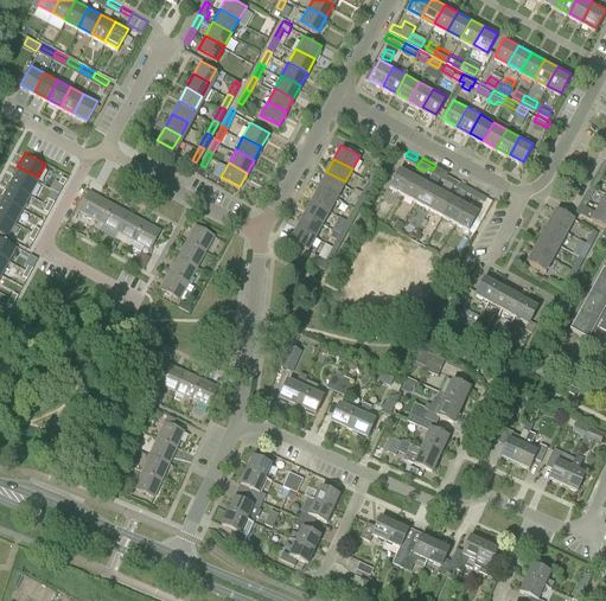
[(368,178),(374,180),(381,167),(376,164),(368,178)]
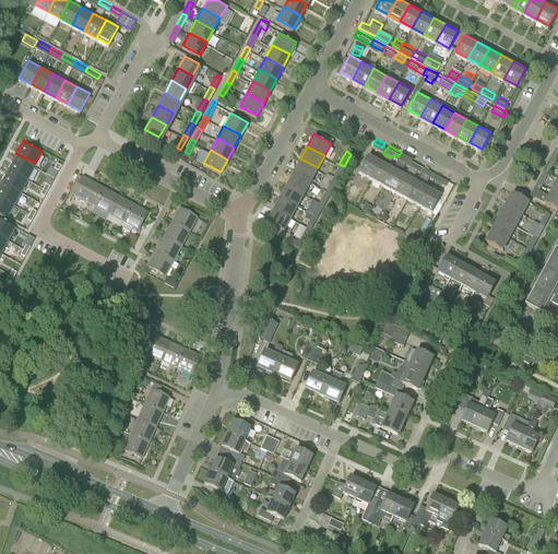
[(381,158),(369,152),(359,169),(372,176),(381,158)]
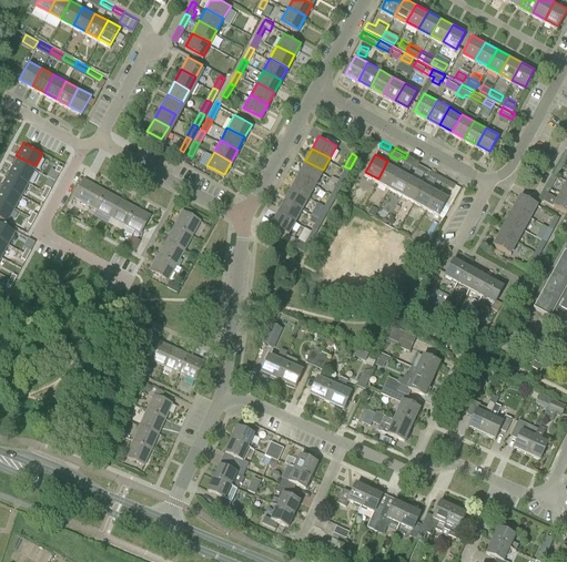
[(417,165),(419,161),(407,154),(405,159),(417,165)]
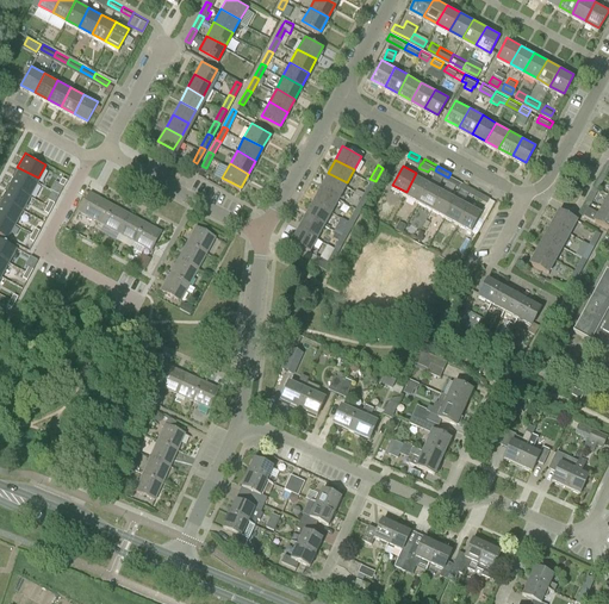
[(17,167),(10,181),(31,192),(38,178),(17,167)]
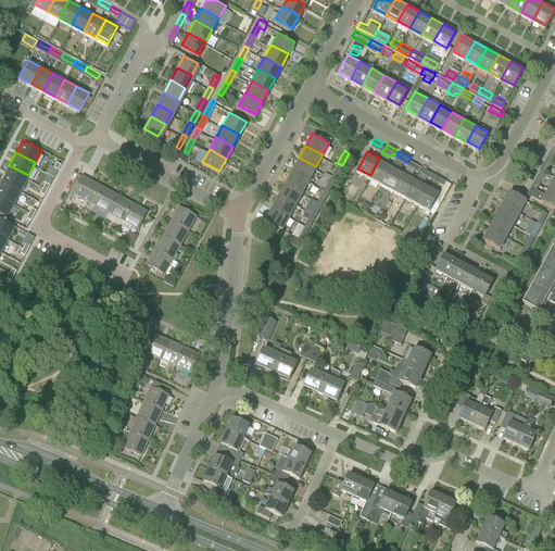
[(545,170),(552,158),(547,155),(541,167),(545,170)]
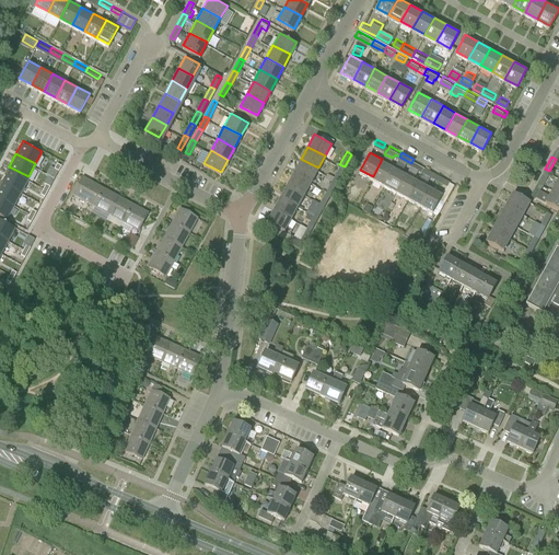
[(312,180),(318,168),(301,159),(294,171),(312,180)]
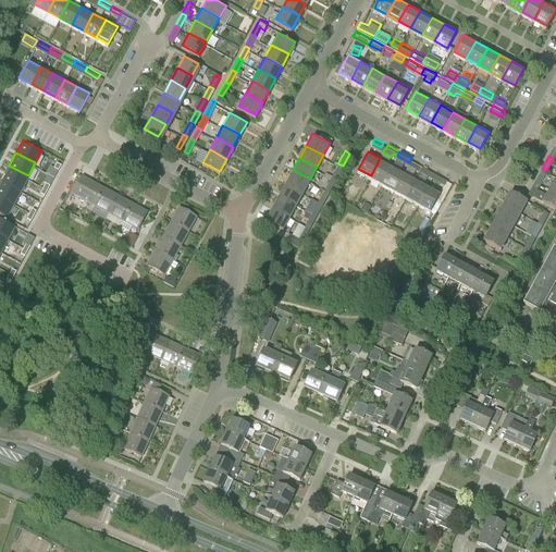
[(383,182),(392,164),(380,158),(371,175),(383,182)]
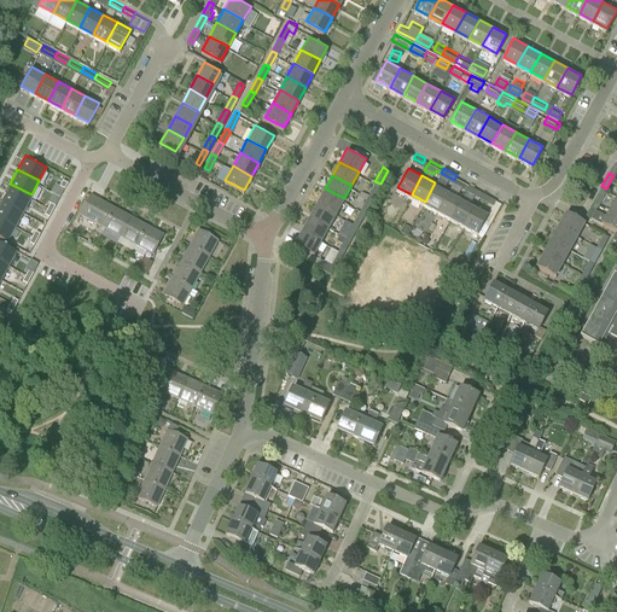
[(467,187),(470,182),(457,175),(454,180),(467,187)]
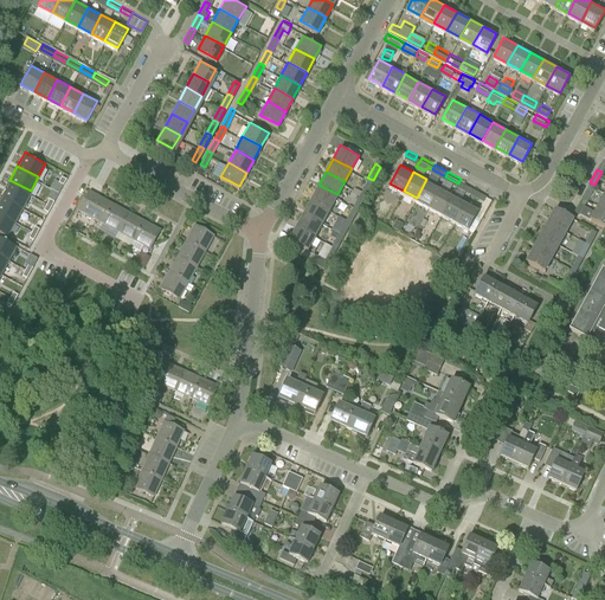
[(365,193),(373,180),(367,178),(360,191),(365,193)]
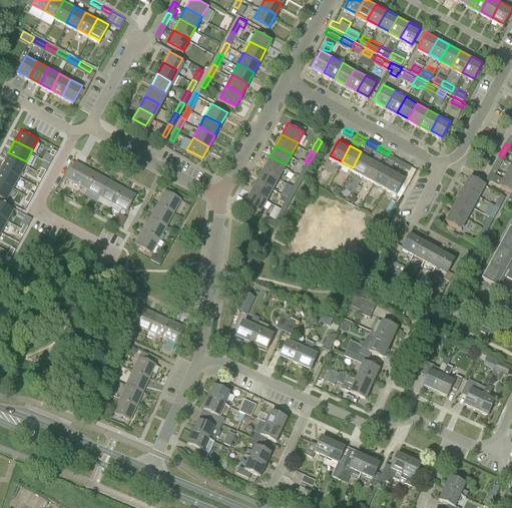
[(364,174),(373,157),(361,151),(353,167),(364,174)]
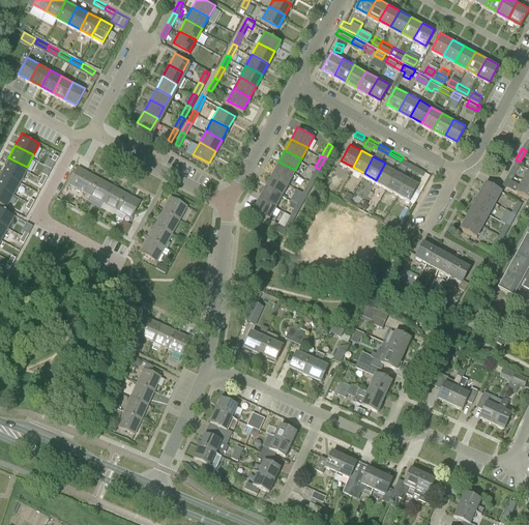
[(412,167),(414,164),(403,156),(401,161),(412,167)]
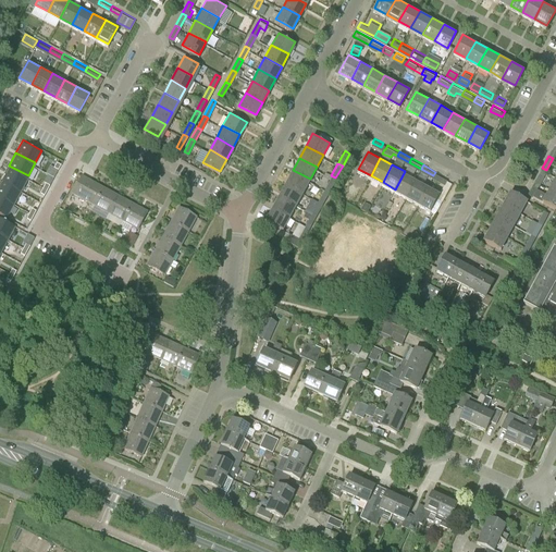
[(9,166),(2,178),(21,188),(28,175),(9,166)]
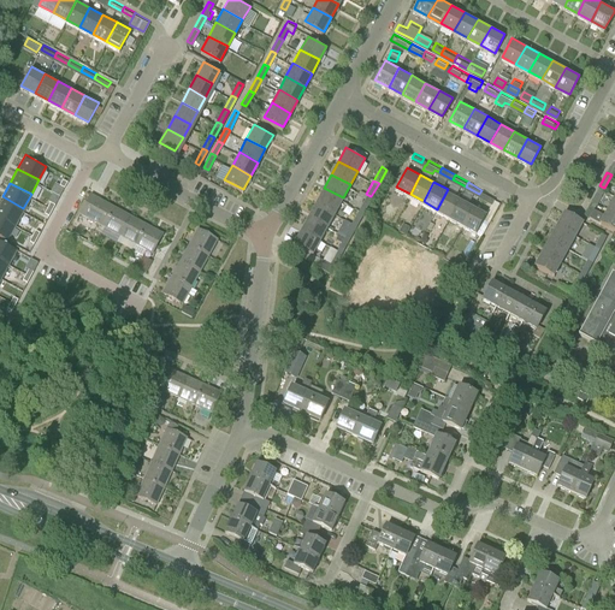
[(597,201),(604,188),(599,185),(592,199),(597,201)]
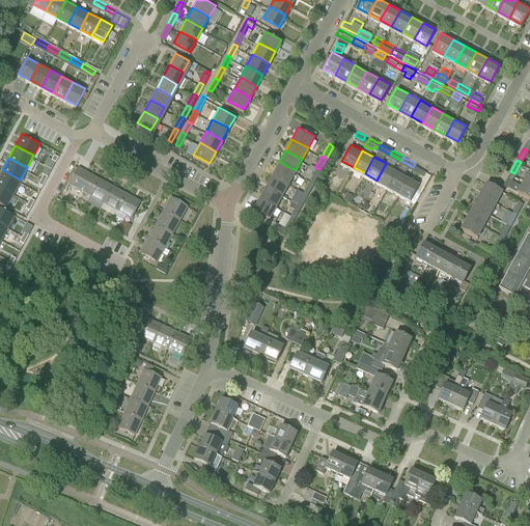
[(289,182),(296,170),(279,162),(273,173),(289,182)]
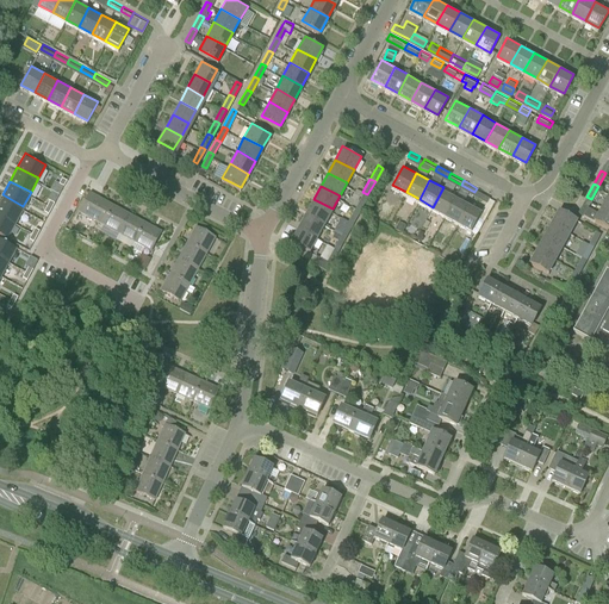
[(98,217),(109,198),(91,187),(80,207),(98,217)]
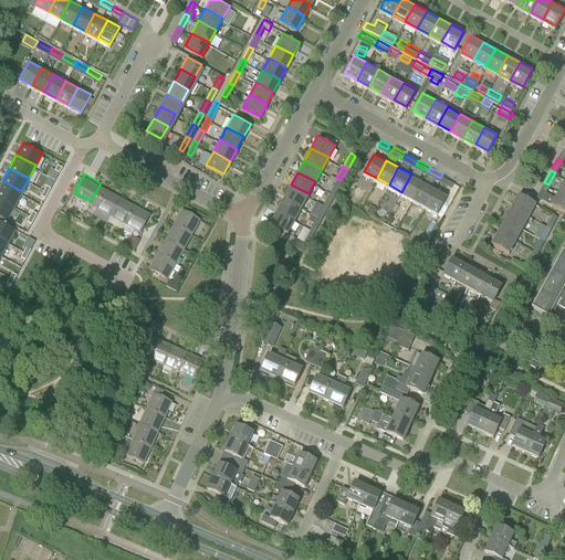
[(414,199),(424,180),(411,173),(401,192),(414,199)]
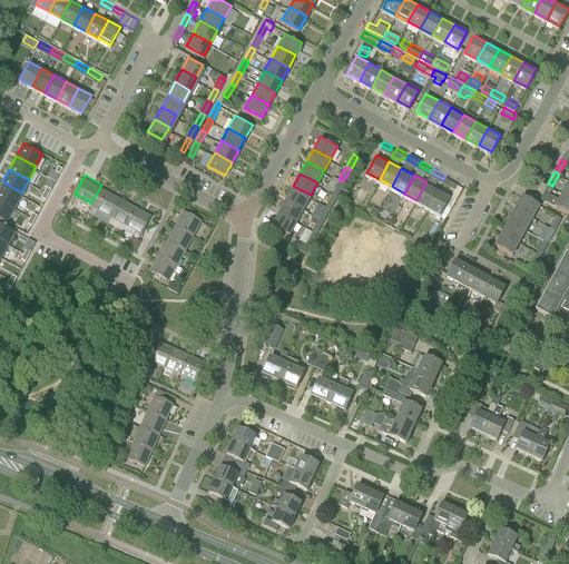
[(445,176),(443,179),(455,186),(458,181),(445,176)]
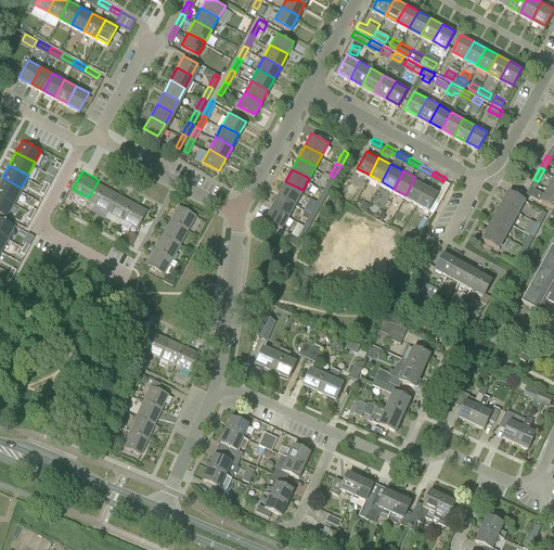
[(327,189),(334,177),(330,175),(323,187),(327,189)]
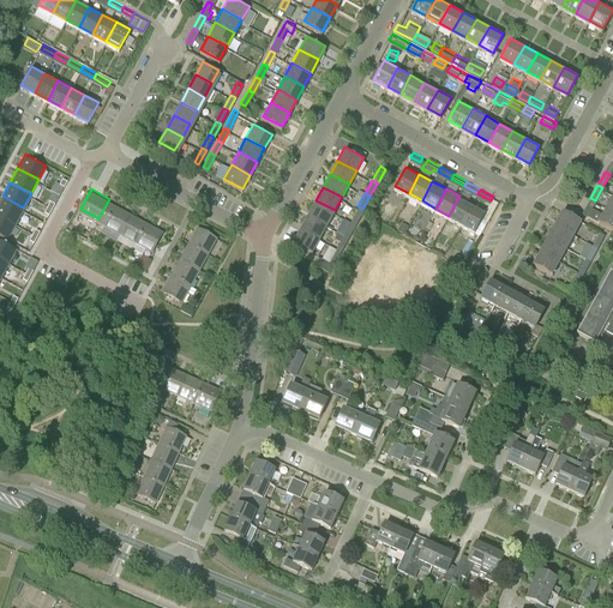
[(2,196),(0,199),(0,212),(16,221),(23,208),(2,196)]
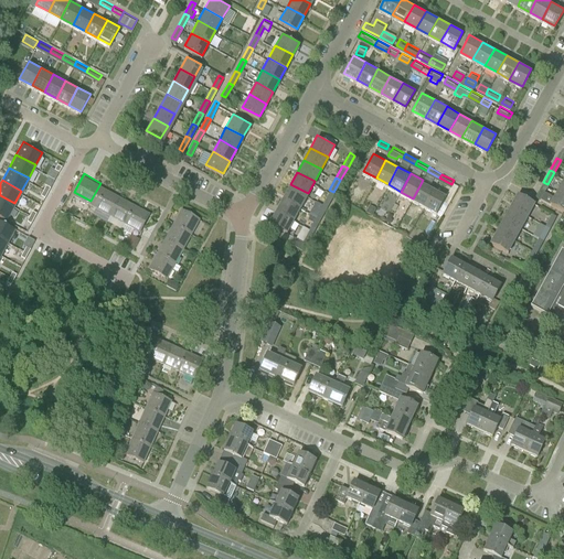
[(425,205),(435,187),(423,180),(413,199),(425,205)]
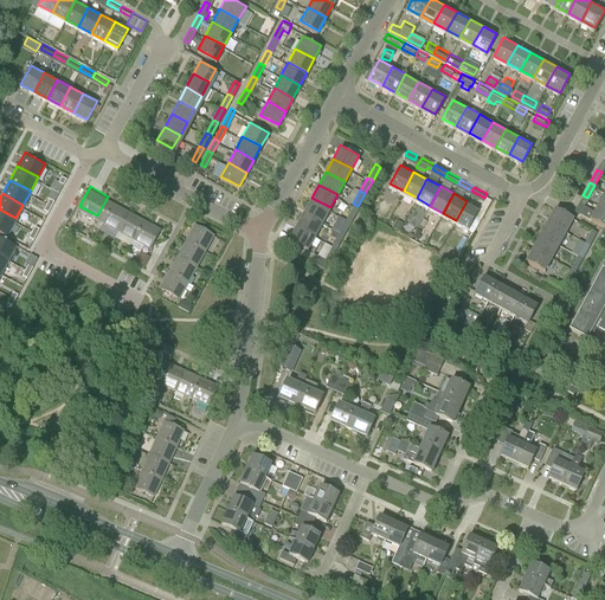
[(585,202),(587,198),(583,195),(575,208),(580,211),(592,217),(591,218),(604,225),(604,206),(598,204),(597,208),(585,202)]
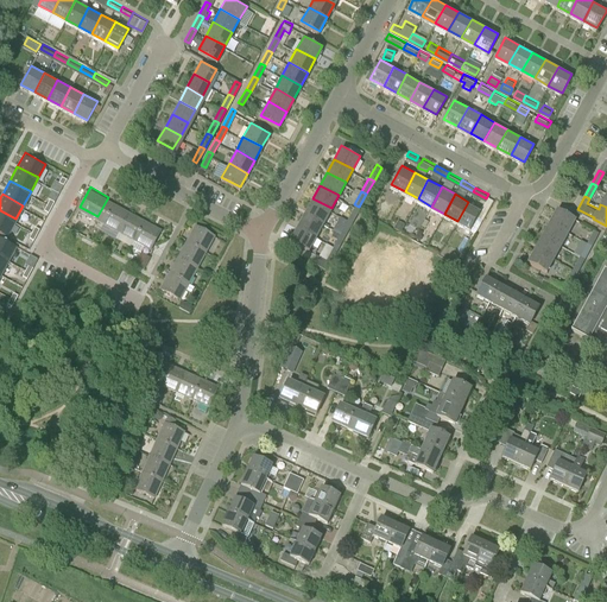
[(115,226),(126,207),(108,197),(97,216),(115,226)]
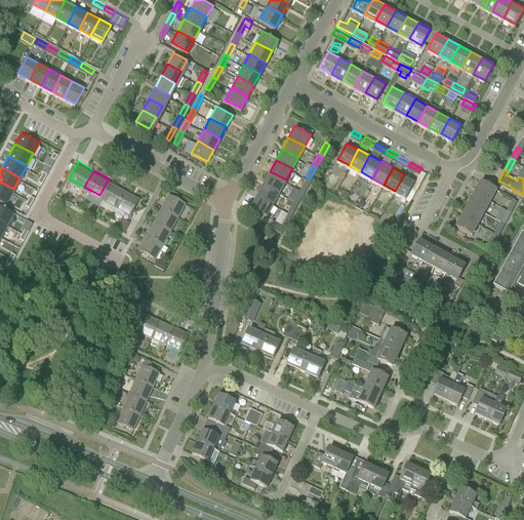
[(280,191),(286,180),(270,171),(264,183),(280,191)]
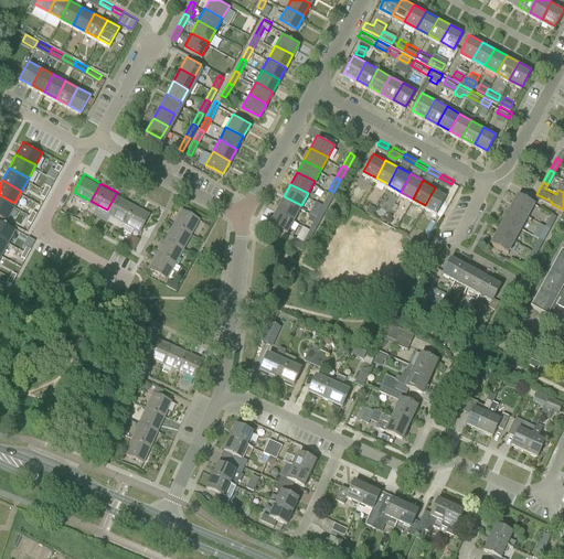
[(435,187),(425,205),(437,212),(447,194),(435,187)]
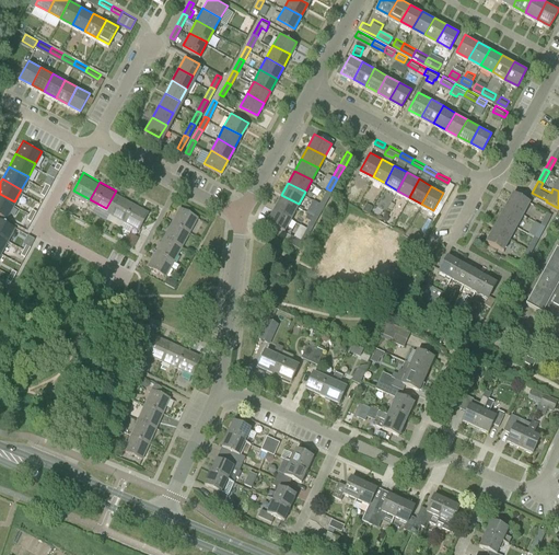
[(324,203),(330,191),(326,188),(319,200),(324,203)]
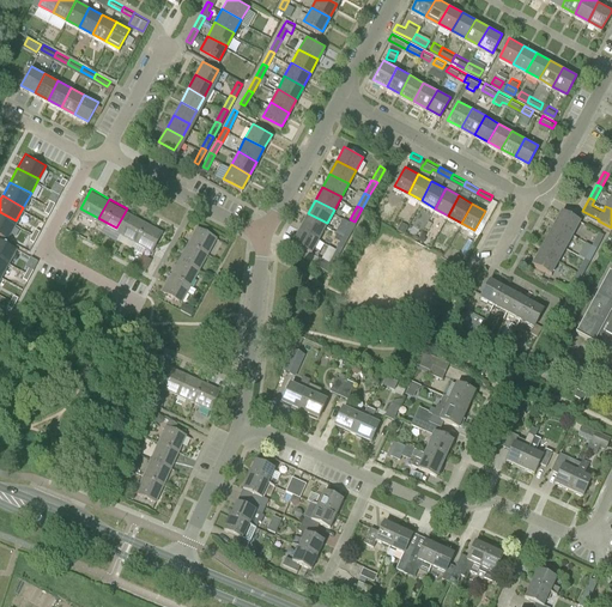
[(134,237),(144,217),(127,208),(116,228),(134,237)]
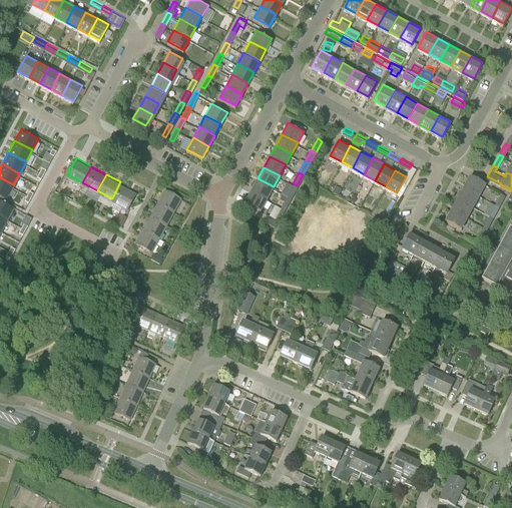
[(464,185),(480,194),(486,182),(471,174),(464,185)]
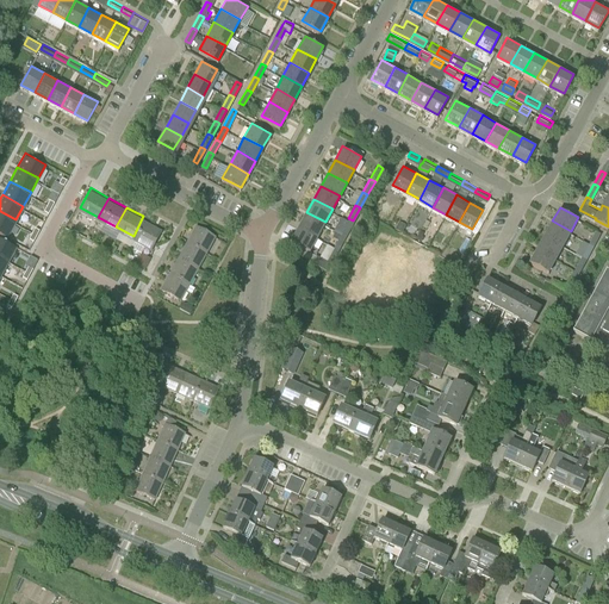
[(0,211),(0,229),(8,234),(16,219),(0,211)]
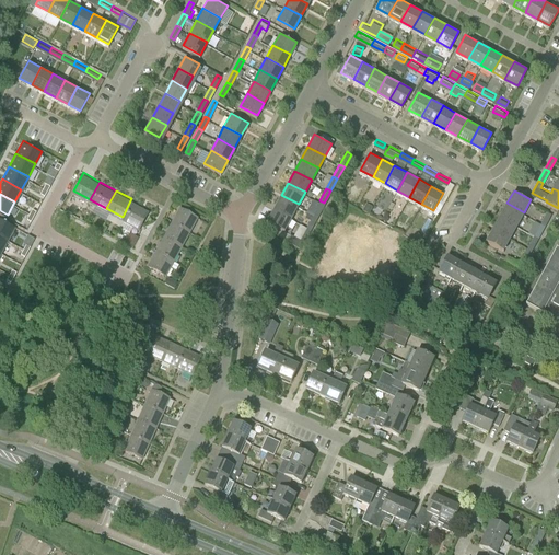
[(292,216),(299,204),(281,195),(275,207),(292,216)]
